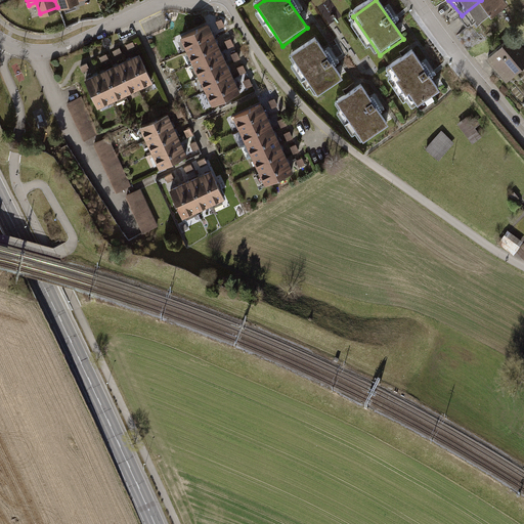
[(498,0),(481,0),(462,15),(475,32),(506,9),(498,0)]
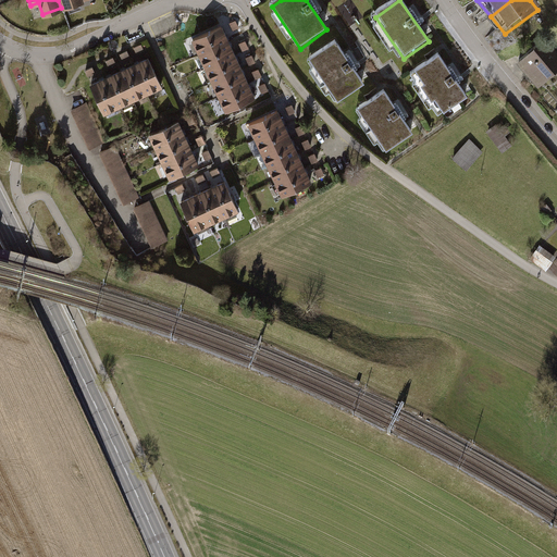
[(221,23),(192,37),(198,50),(227,37),(221,23)]
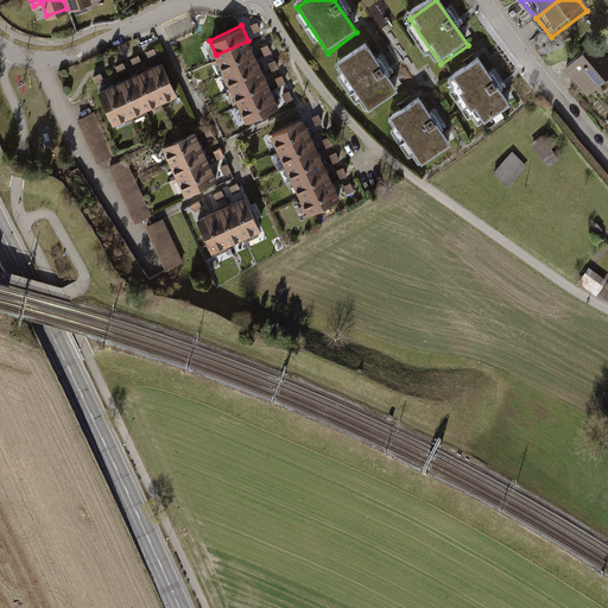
[(607,54),(596,39),(569,61),(591,88),(606,77),(607,80),(607,54)]
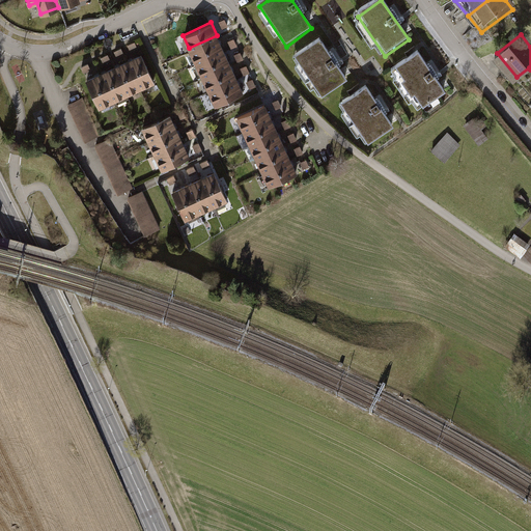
[(217,35),(189,48),(195,62),(223,50),(217,35)]
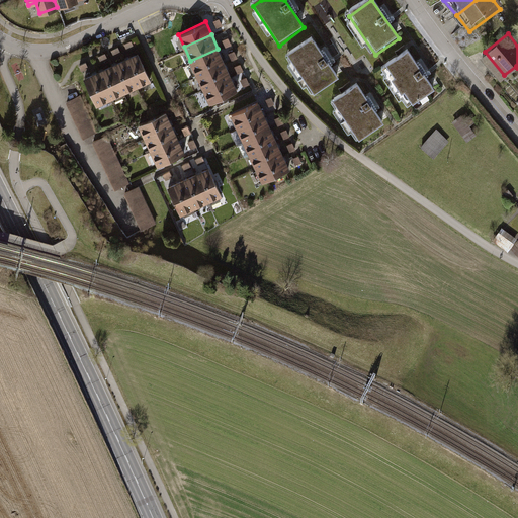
[(287,60),(315,98),(338,81),(313,42),(287,60)]
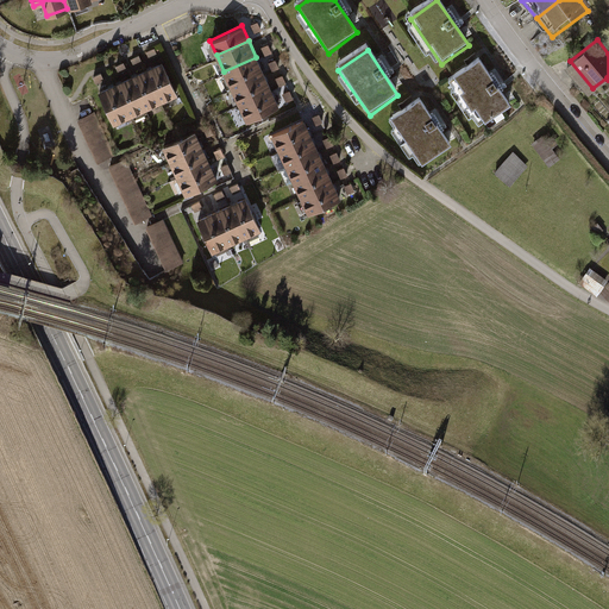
[(256,57),(224,71),(231,87),(263,73),(256,57)]
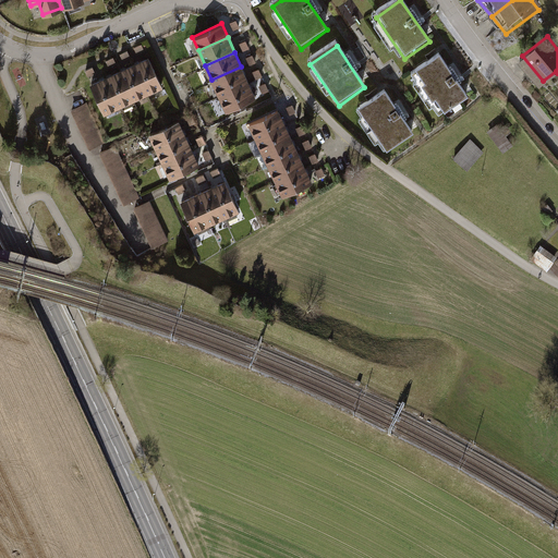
[(146,56),(131,62),(144,92),(159,85),(146,56)]
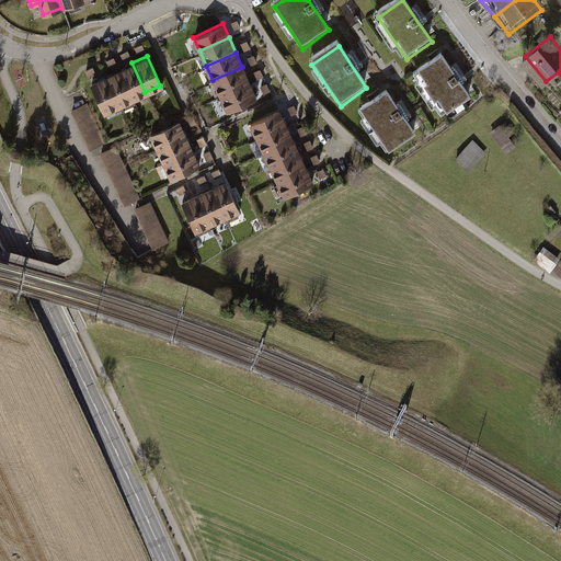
[(445,58),(418,77),(445,119),(472,100),(445,58)]
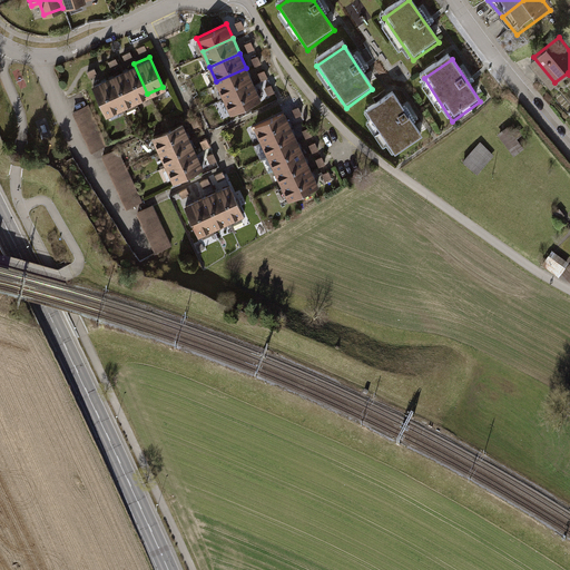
[(134,64),(119,70),(134,100),(147,94),(134,64)]
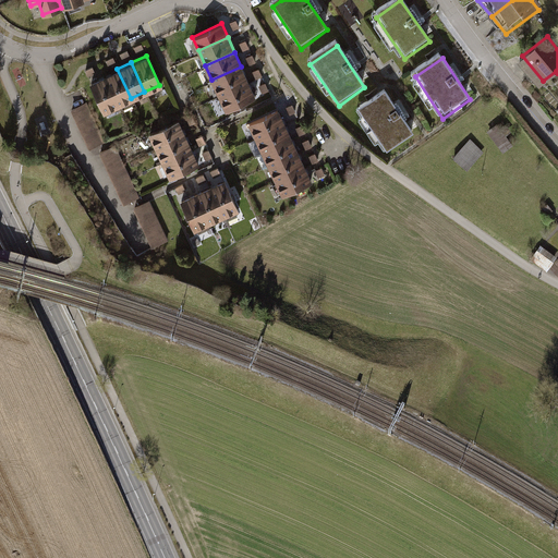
[(241,67),(211,80),(218,95),(247,81),(241,67)]
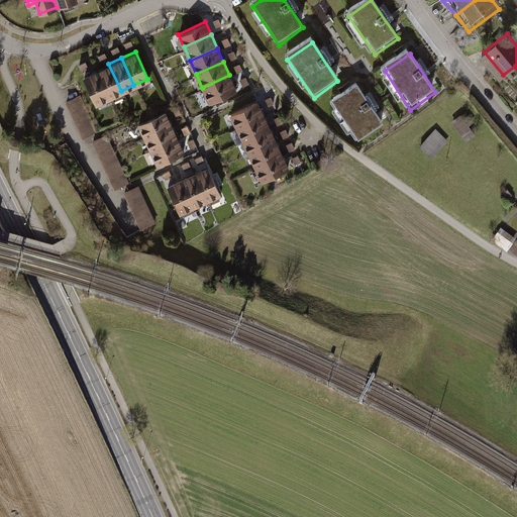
[(95,70),(108,97),(121,91),(108,64),(95,70)]
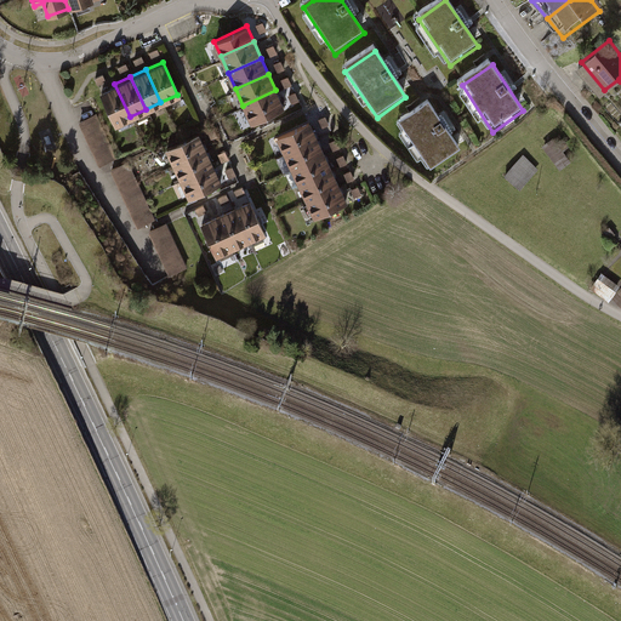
[(97,92),(113,125),(130,117),(114,84),(97,92)]
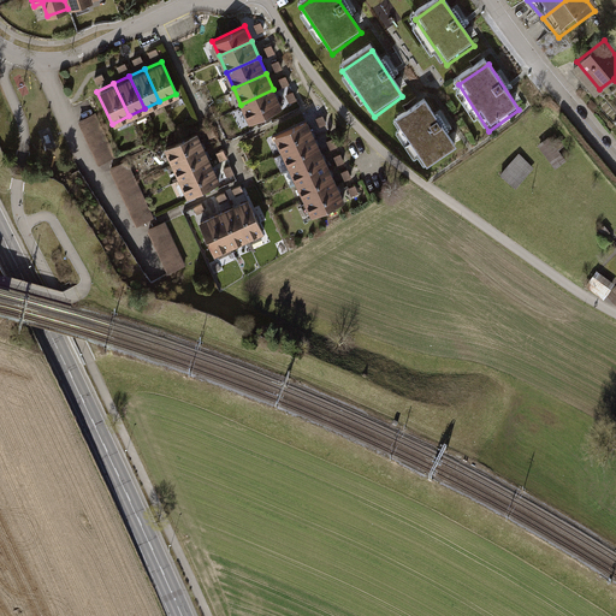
[(273,89),(241,105),(248,120),(280,106),(273,89)]
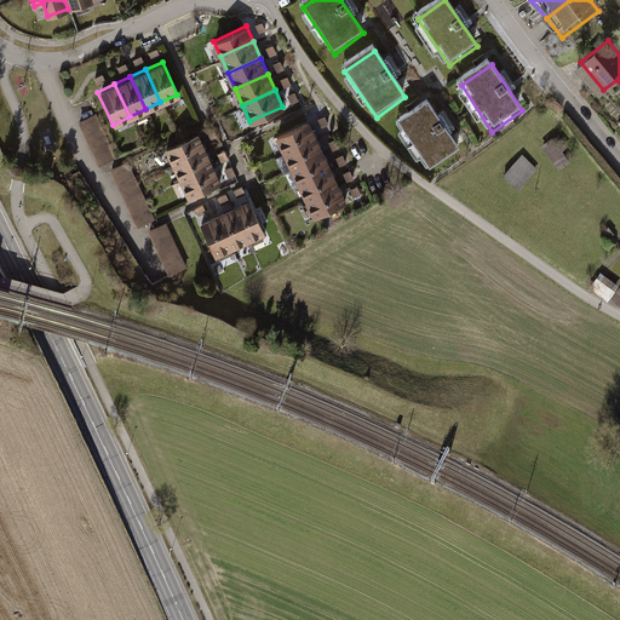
[(428,105),(400,126),(431,172),(460,151),(428,105)]
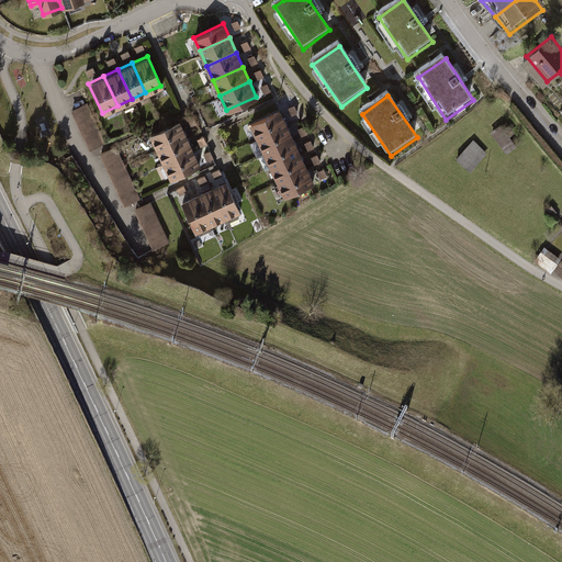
[(88,104),(71,111),(90,150),(105,144),(88,104)]
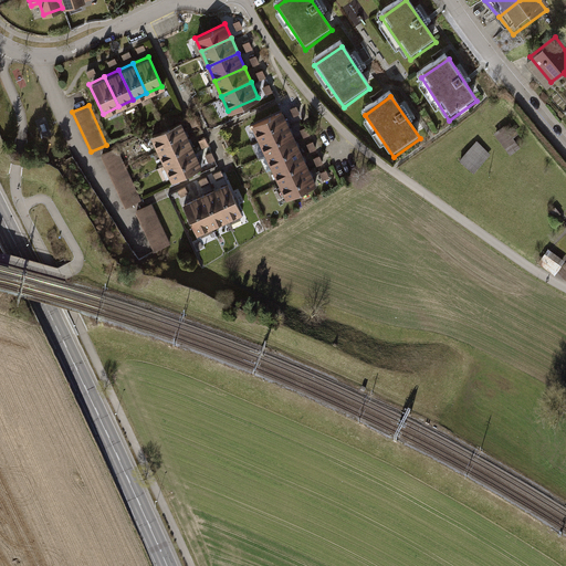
[(281,109),(252,123),(259,137),(287,124),(281,109)]
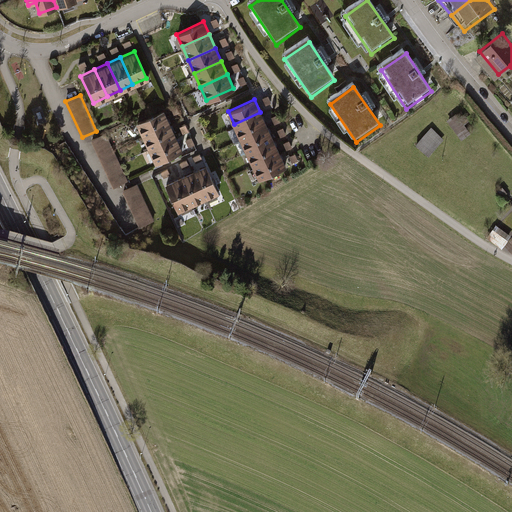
[(476,120),(478,118),(469,107),(467,110),(476,120)]
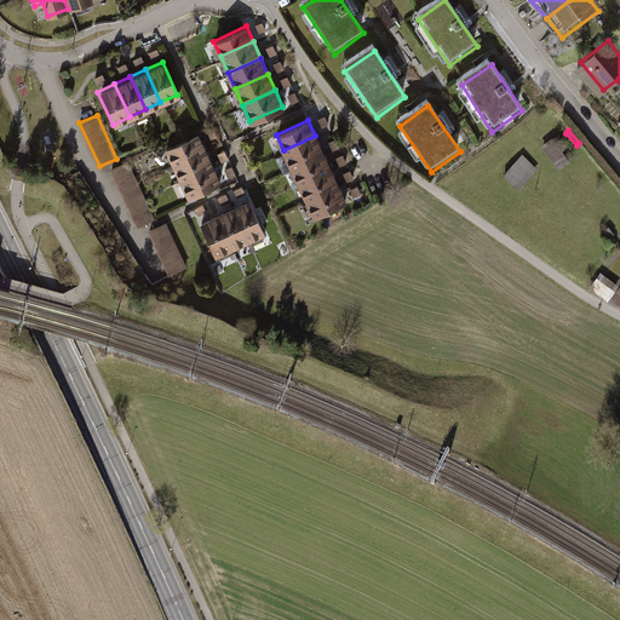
[(196,132),(165,147),(172,162),(204,148),(196,132)]
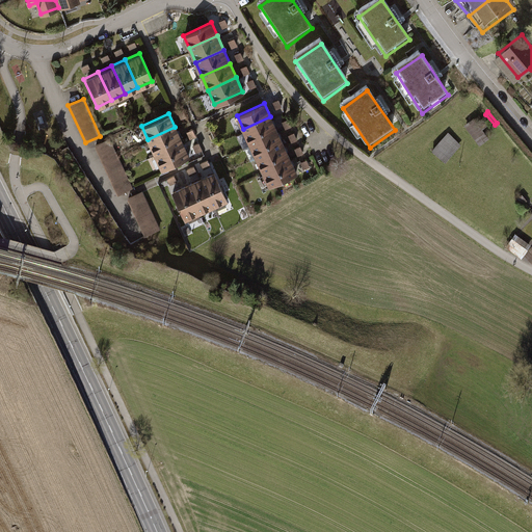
[(270,116),(243,129),(249,143),(276,130),(270,116)]
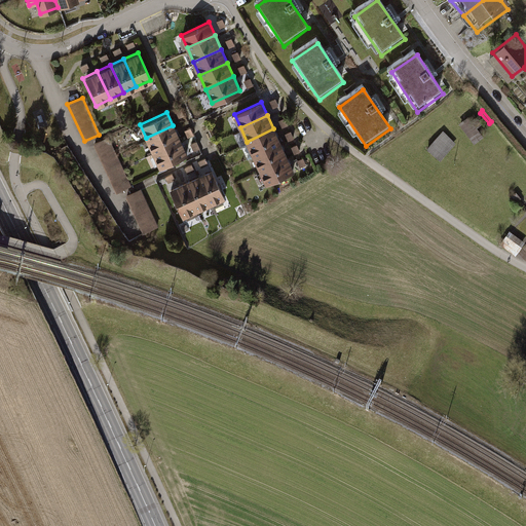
[(468,117),(459,124),(475,145),(484,138),(468,117)]
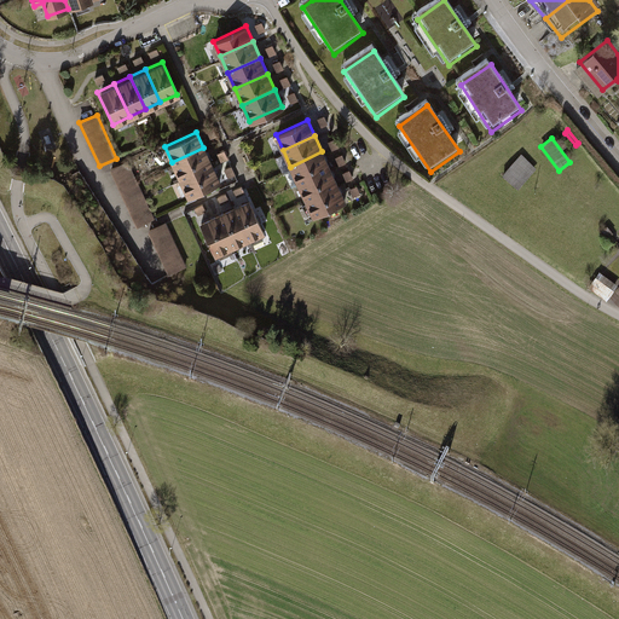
[(203,148),(172,162),(179,178),(212,163),(203,148)]
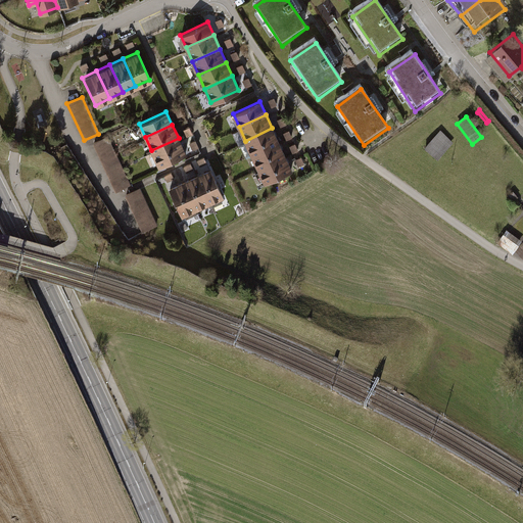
[(272,128),(245,141),(251,154),(279,142),(272,128)]
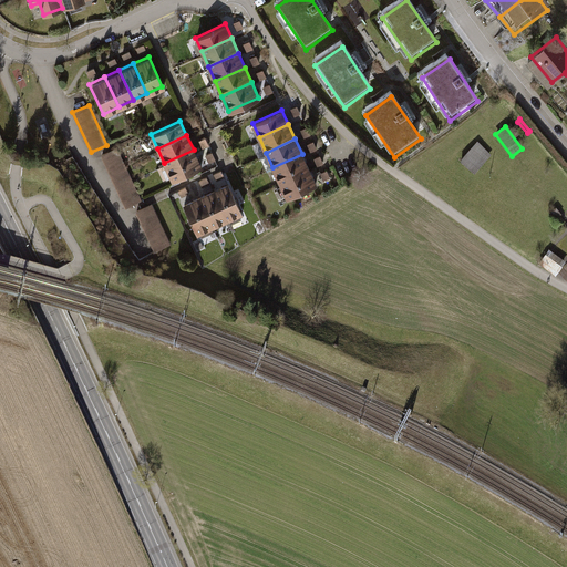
[(477,141),(461,161),(475,173),(492,155),(477,141)]
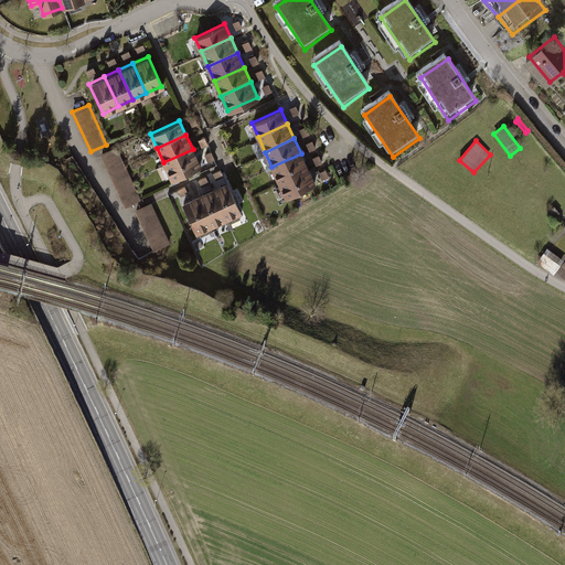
[(117,148),(100,156),(126,208),(142,200),(117,148)]
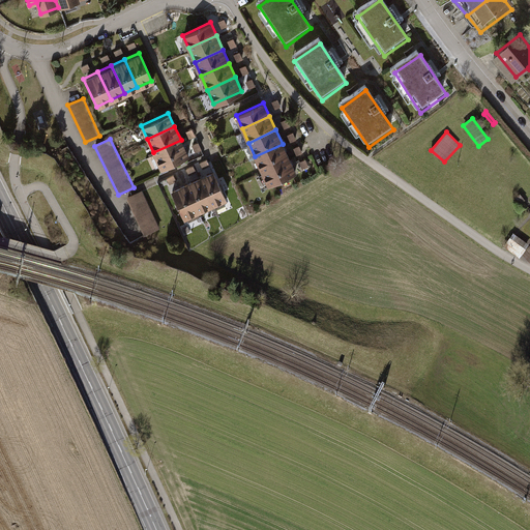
[(181,140),(153,152),(159,166),(187,153),(181,140)]
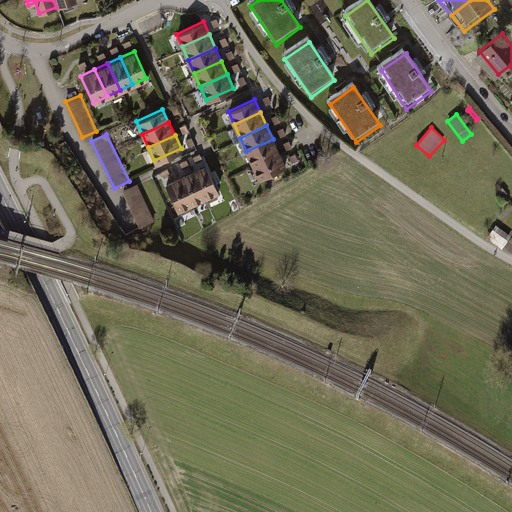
[(273,139),(246,151),(252,164),(278,152),(273,139)]
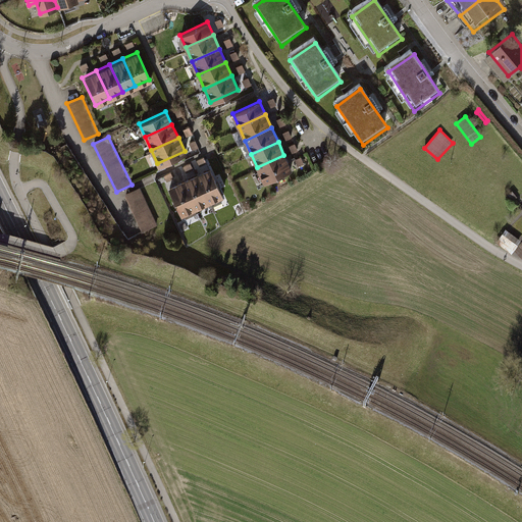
[(283,155),(257,167),(263,180),(291,168),(283,155)]
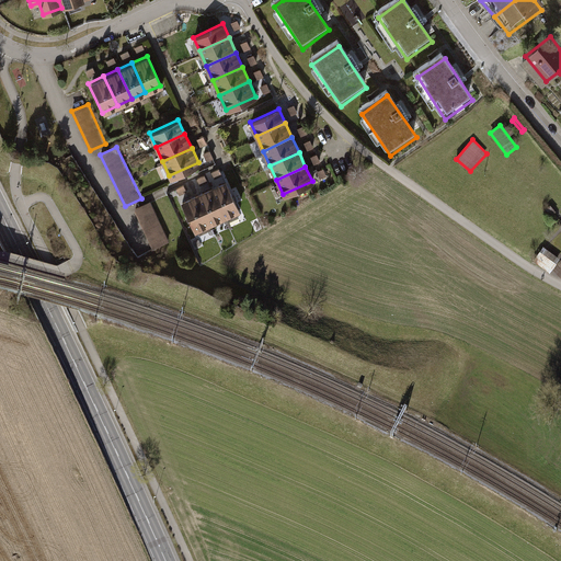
[(224,181),(208,187),(221,218),(237,210),(224,181)]
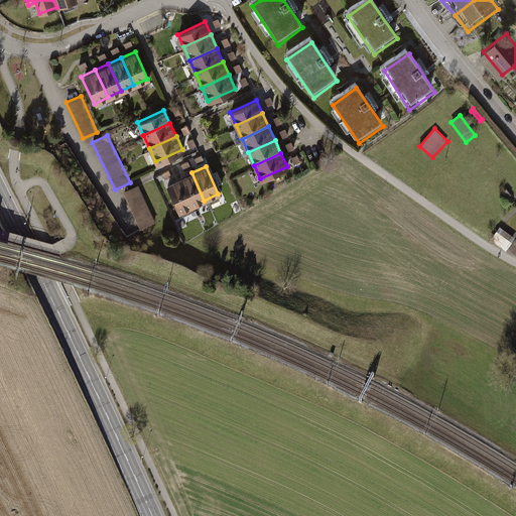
[(191,172),(178,178),(191,206),(204,201),(191,172)]
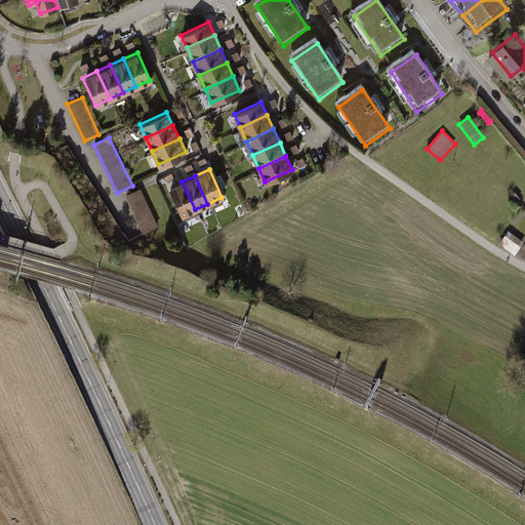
[(168,188),(180,215),(195,209),(182,182),(168,188)]
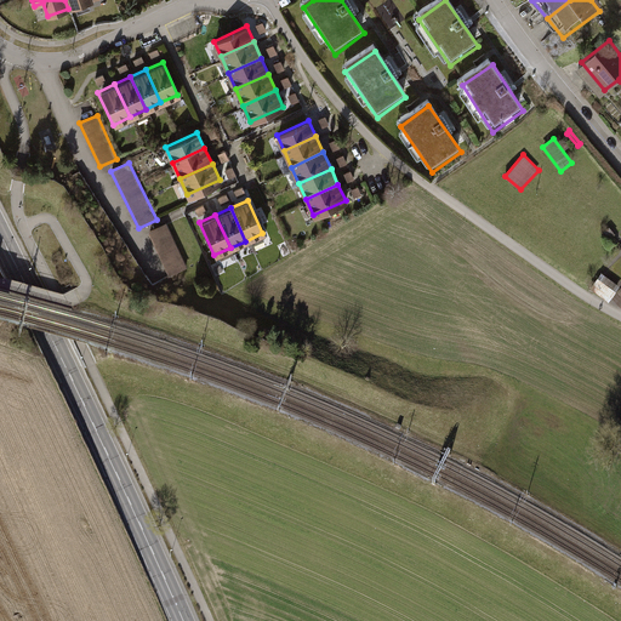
[(167,223),(149,232),(170,277),(188,268),(167,223)]
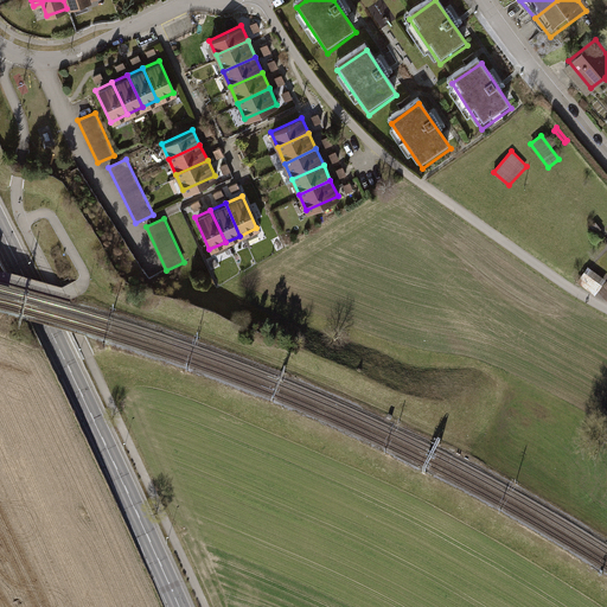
[(606,282),(606,279),(590,267),(579,280),(596,293),(606,282)]
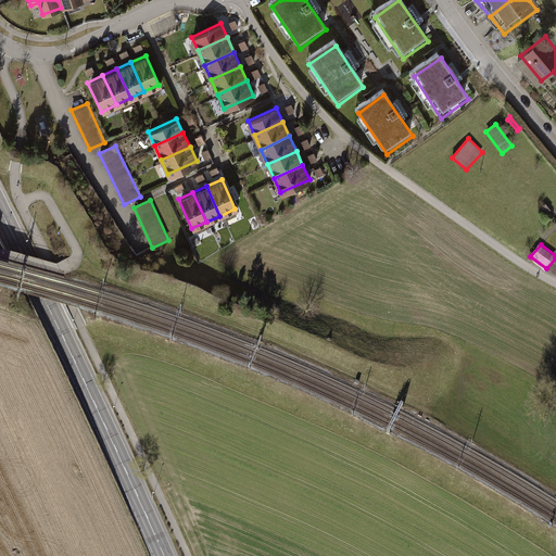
[(555,258),(546,268),(555,274),(555,258)]
